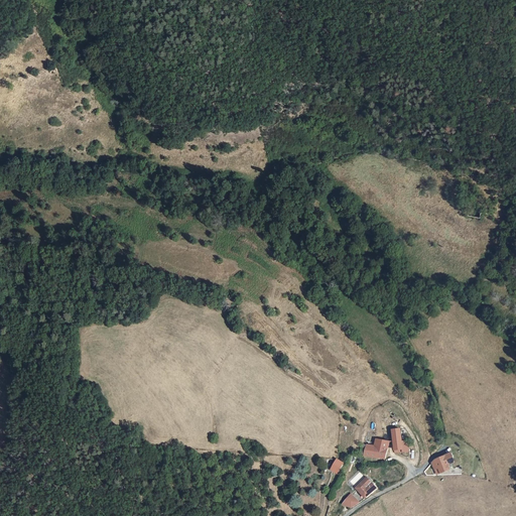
[(394,452),(408,449),(406,439),(400,440),(398,428),(395,428),(395,426),(393,427),(394,429),(389,429),(394,452)]
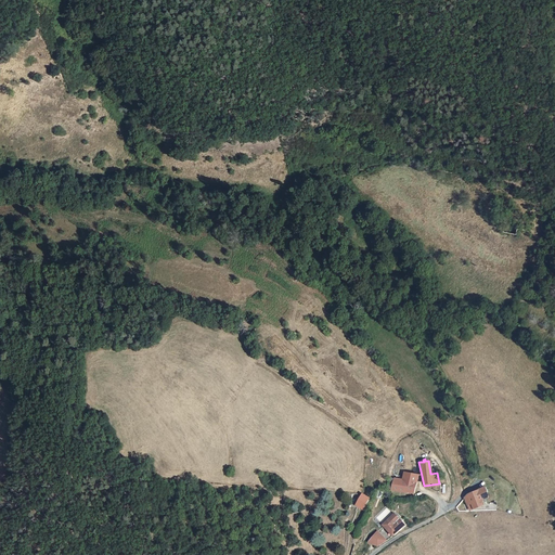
[(392,478),(390,488),(413,493),(417,475),(404,472),(403,480),(392,478)]
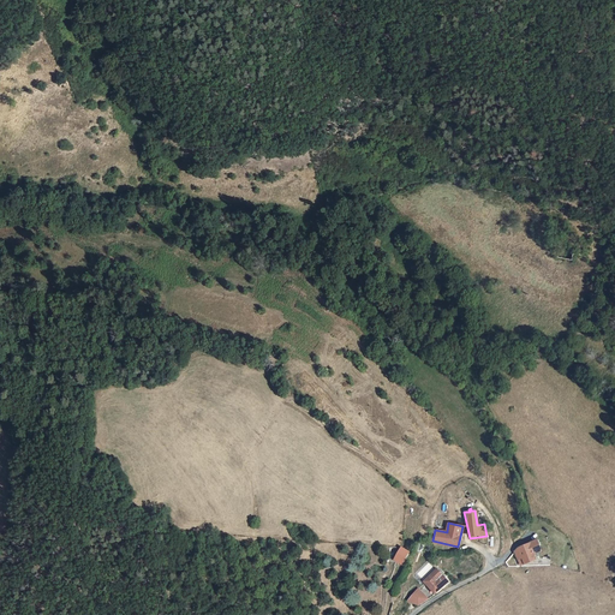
[(537,539),(514,551),(524,567),(538,559),(536,551),(541,548),(537,539)]
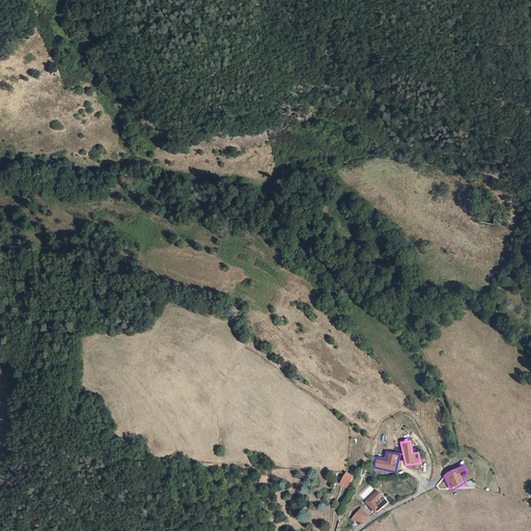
[(351,475),(344,472),(340,484),(347,485),(351,475)]
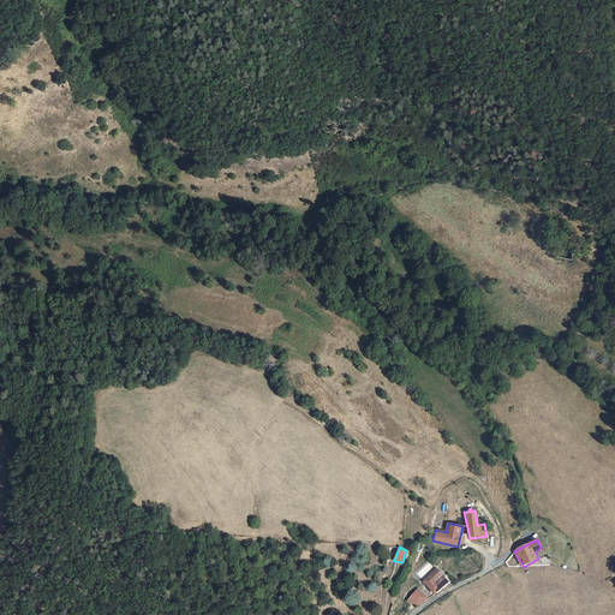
[(422,579),(434,568),(429,562),(417,573),(422,579)]
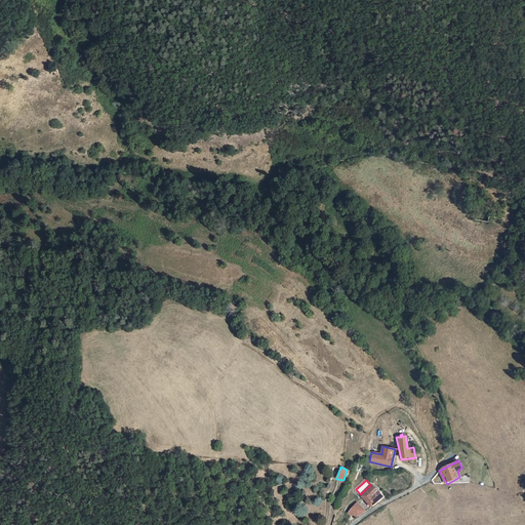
[(374,485),(369,488),(372,493),(378,489),(374,485)]
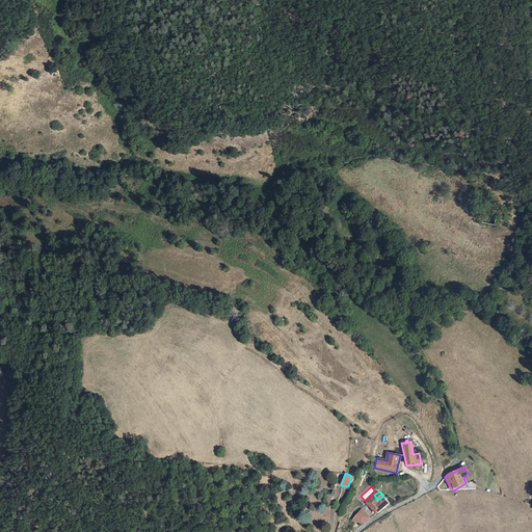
[(390,502),(383,496),(377,500),(374,495),(366,501),(375,513),(390,502)]
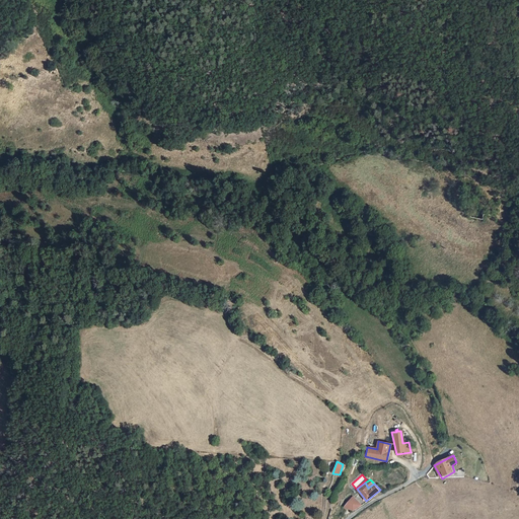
[(355,509),(361,505),(352,493),(342,500),(341,506),(342,506),(345,507),(353,510),(355,509)]
